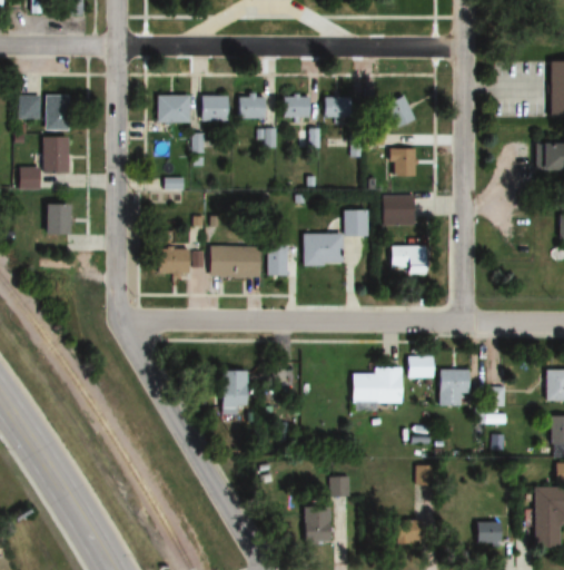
[(30,0),(30,13),(43,13),(43,0),(30,0)]
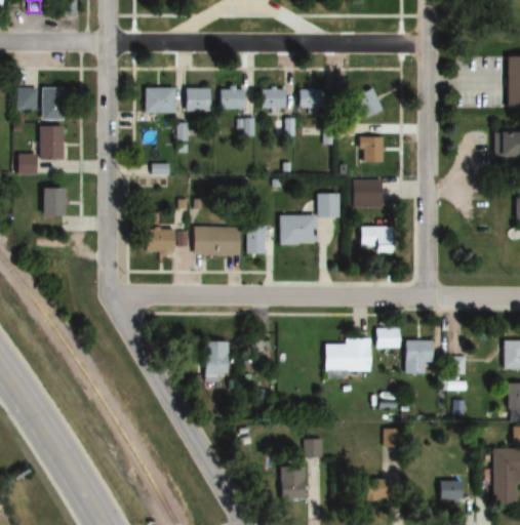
[(66,0),(67,12),(77,11),(76,0),(66,0)]
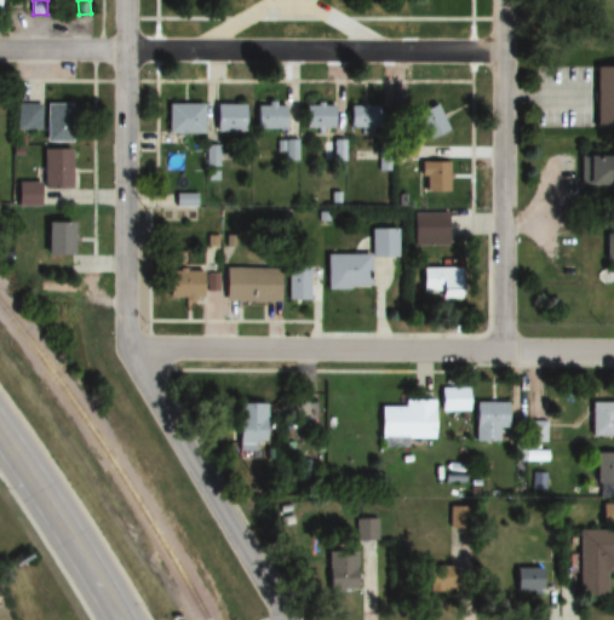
[(597,127),(613,127),(613,65),(596,65),(597,127)]
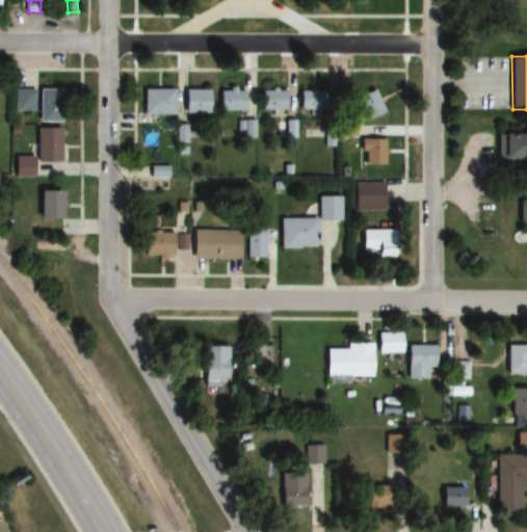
[(178,87),(148,87),(148,114),(178,114),(178,87)]
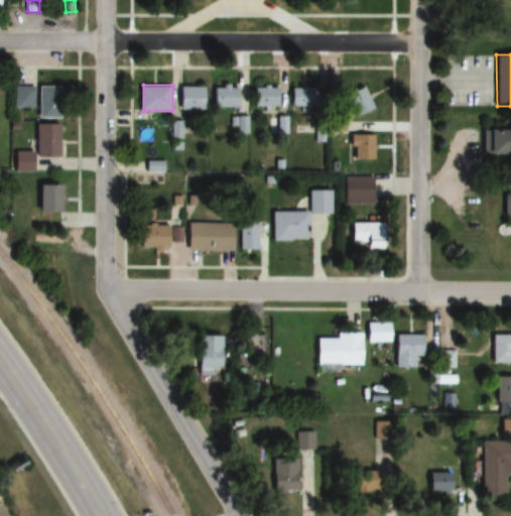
[(18,86),(18,108),(36,108),(36,86),(18,86)]
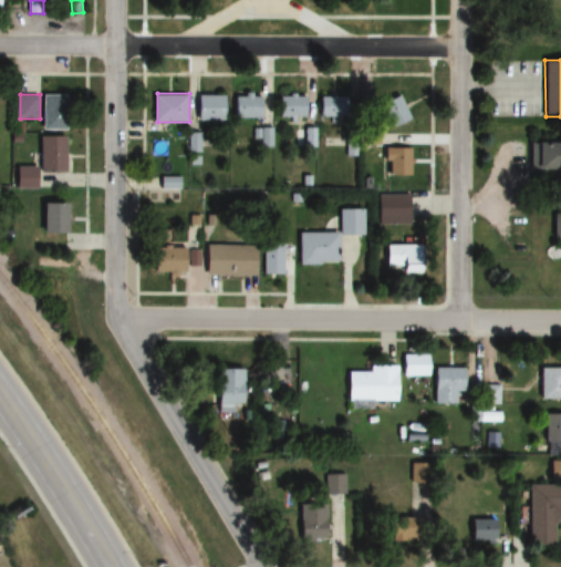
[(44,130),(69,130),(69,94),(44,94),(44,130)]
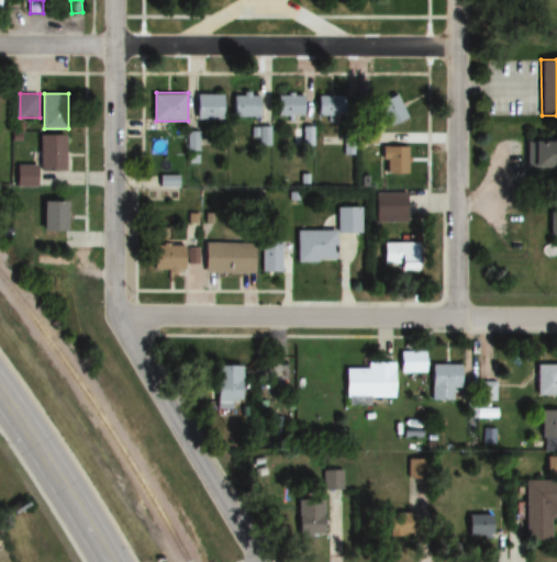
[(198,94),(199,120),(225,120),(225,93),(198,94)]
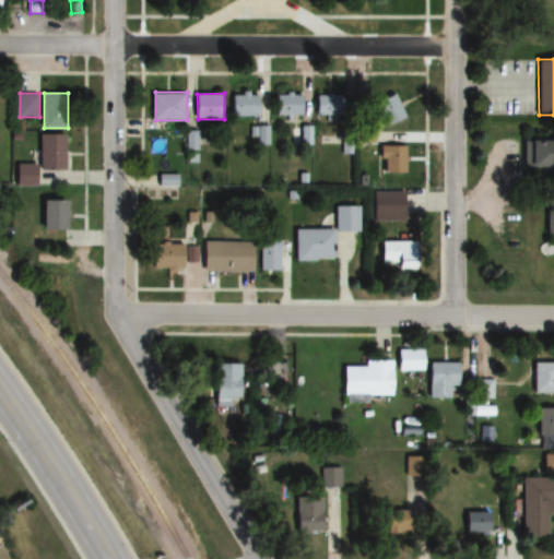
[(262,117),(262,94),(234,94),(234,117),(262,117)]
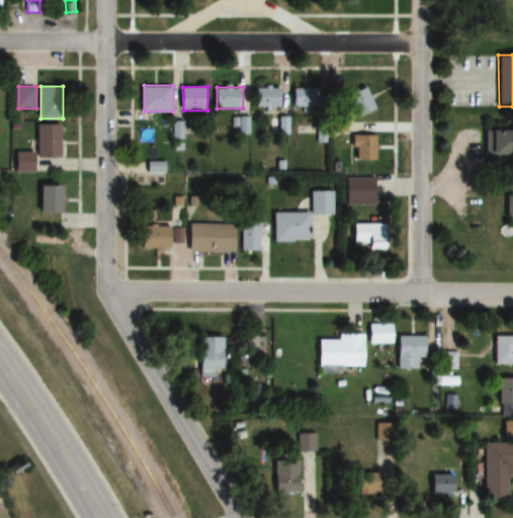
[(257,106),(283,106),(283,87),(257,87),(257,106)]
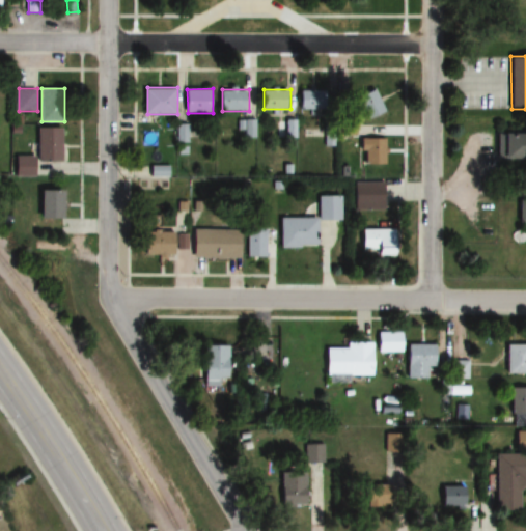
[(359,95),(368,120),(387,113),(379,89),(359,95)]
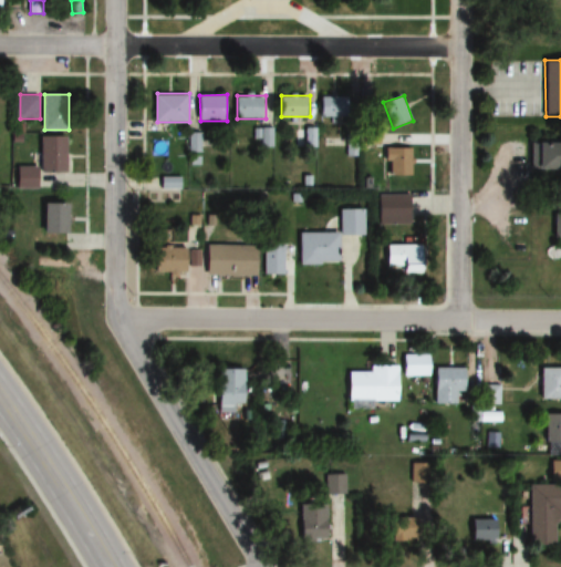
[(322,116),(350,116),(350,98),(322,98),(322,116)]
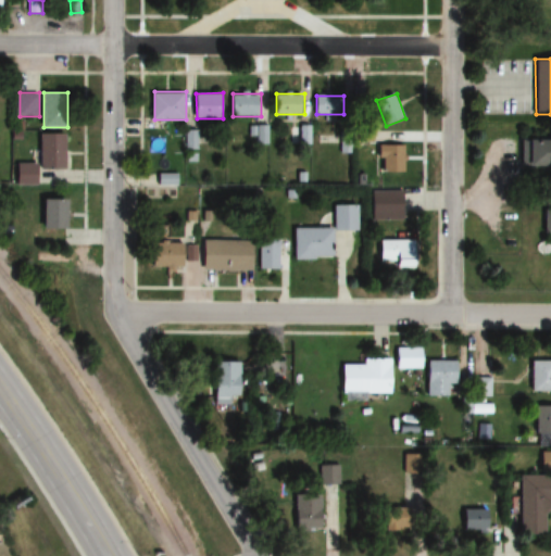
[(66,133),(41,133),(41,163),(19,163),(19,185),(40,185),(40,169),(66,169),(66,133)]
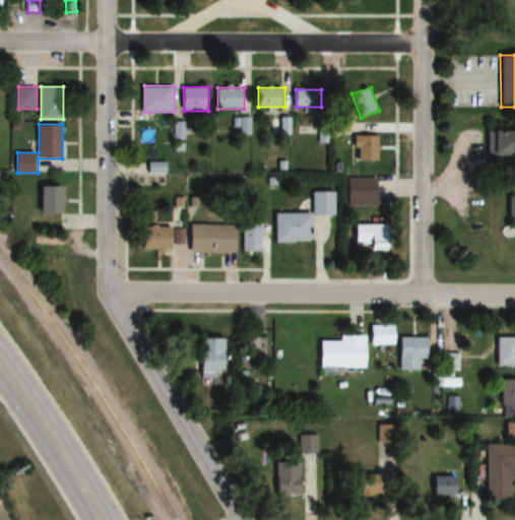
[(514,131),(489,131),(489,151),(514,151),(514,131)]
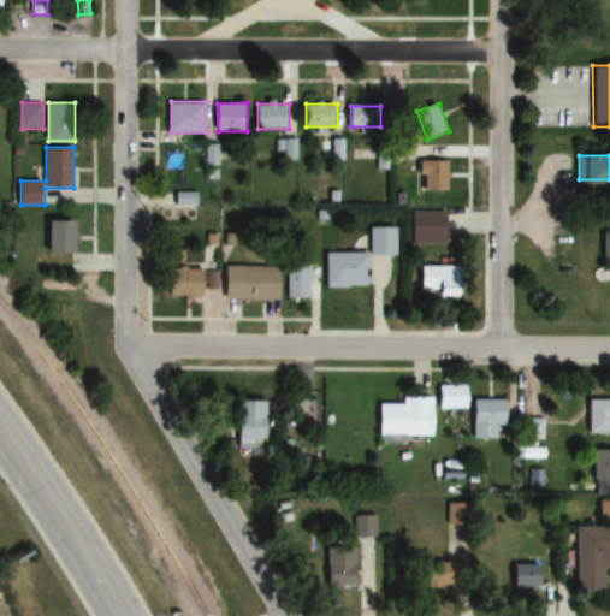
[(450,161),(422,161),(422,190),(450,190),(450,161)]
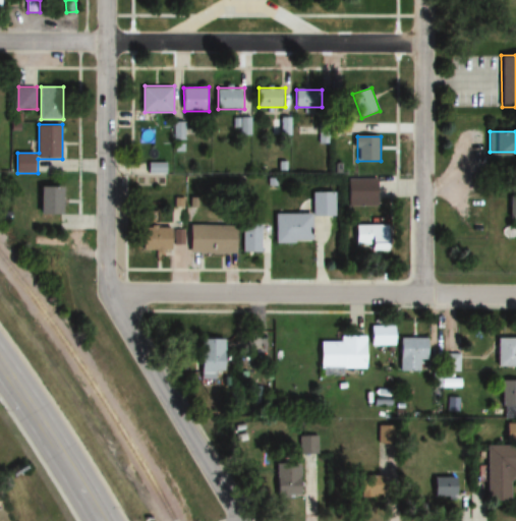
[(379,207),(379,179),(350,179),(350,207),(379,207)]
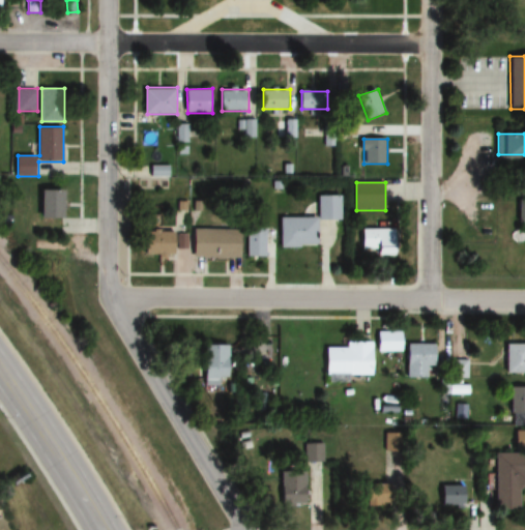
[(41,217),(64,217),(64,189),(41,189),(41,217)]
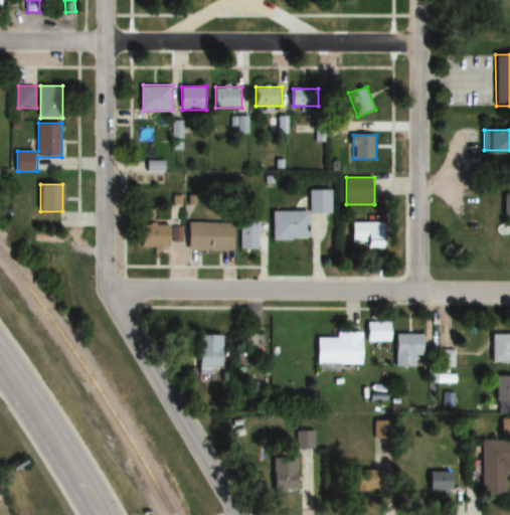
[(274,211),(275,239),(311,239),(310,214),(333,214),(333,189),(311,190),(312,210),(274,211)]
